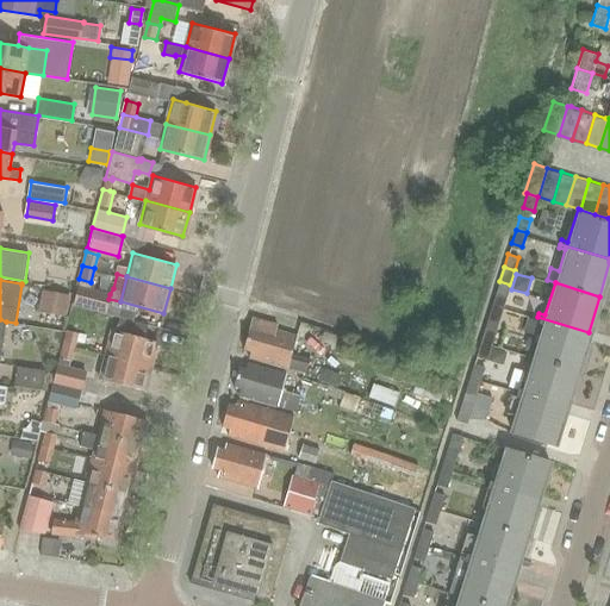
[(45,286),(39,305),(66,312),(72,292),(45,286)]
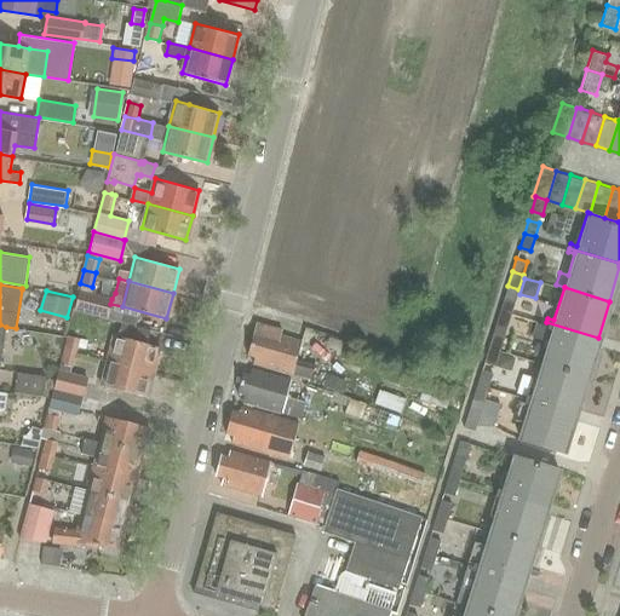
[(110,304),(112,299),(79,291),(74,310),(96,315),(107,318),(110,304)]
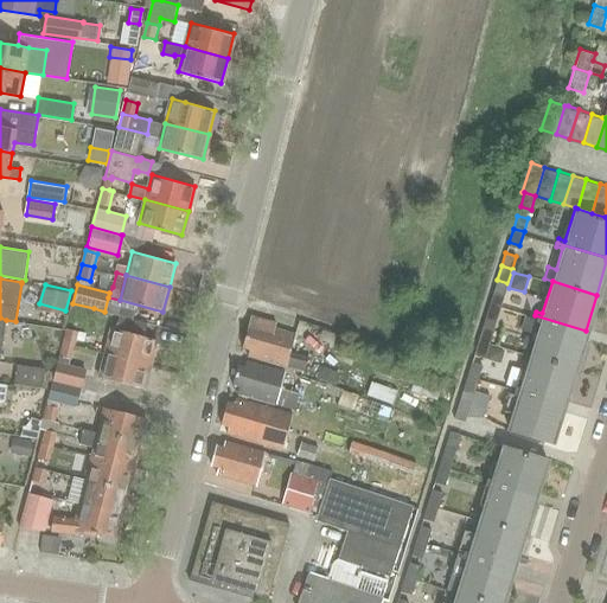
[(494,288),(491,302),(500,305),(505,292),(494,288)]
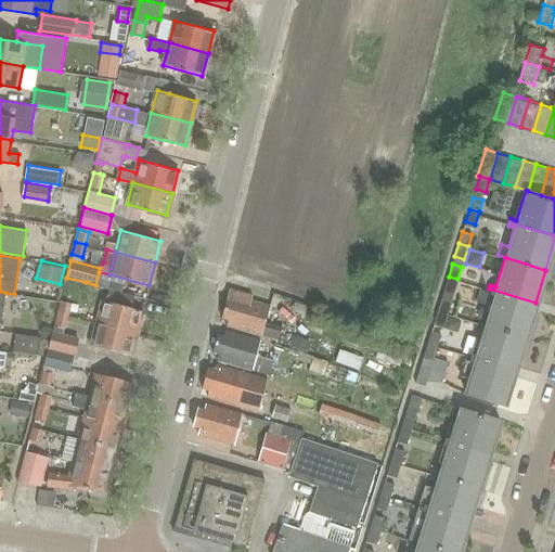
[(457,279),(449,277),(443,292),(453,295),(457,279)]
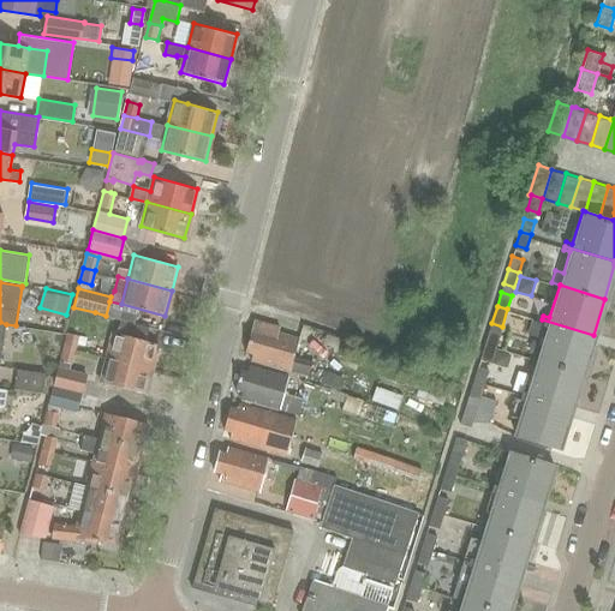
[(542,342),(537,358),(581,372),(593,335),(542,319),(529,316),(524,330),(537,334),(535,340),(542,342)]
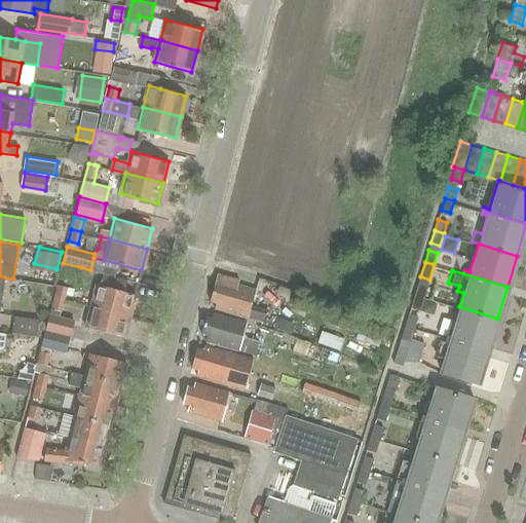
[(264,312),(249,308),(255,288),(237,284),(238,278),(216,272),(209,300),(214,301),(213,306),(247,315),(246,320),(261,324),(264,312)]
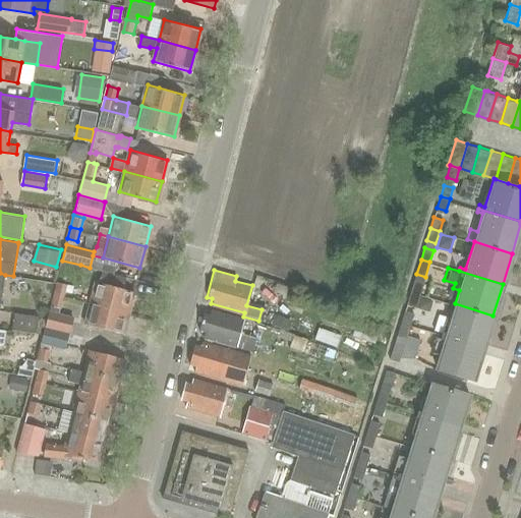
[(414,280),(411,290),(420,293),(423,283),(414,280)]
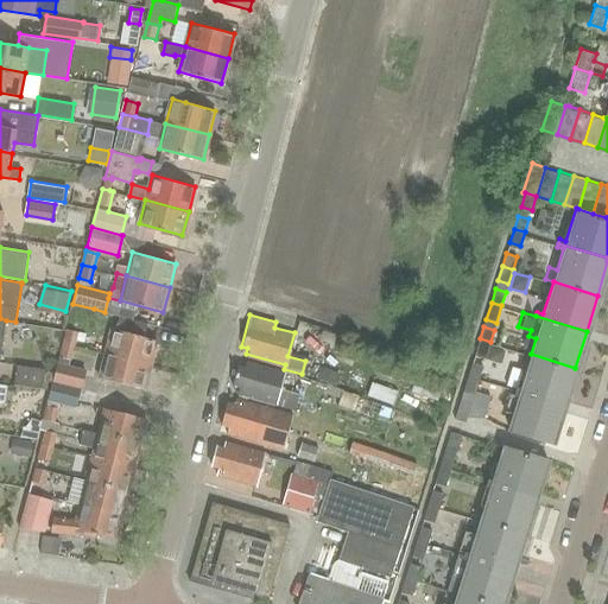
[(75,344),(78,330),(67,328),(63,341),(75,344)]
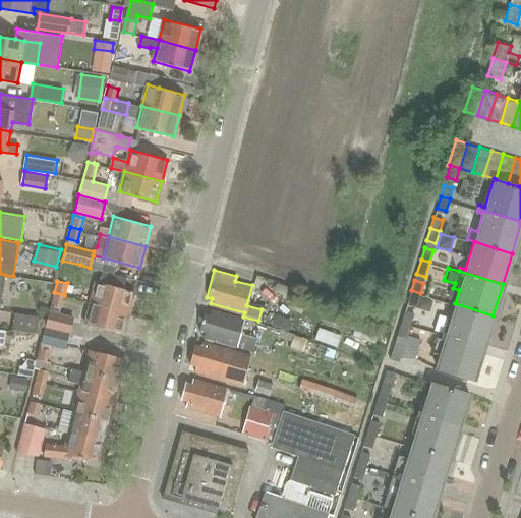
[(127,311),(133,291),(96,281),(91,301),(127,311)]
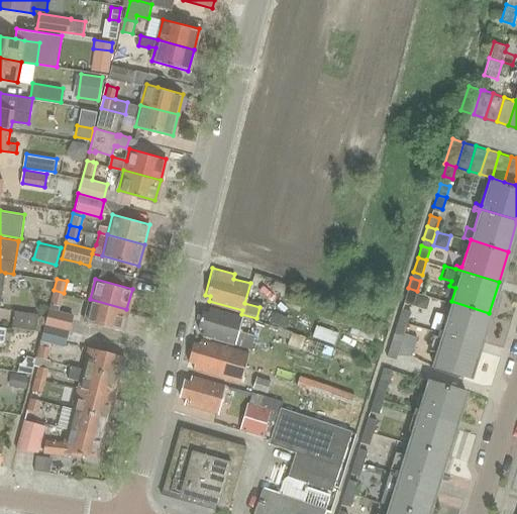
[(408,288),(405,300),(413,303),(417,291),(408,288)]
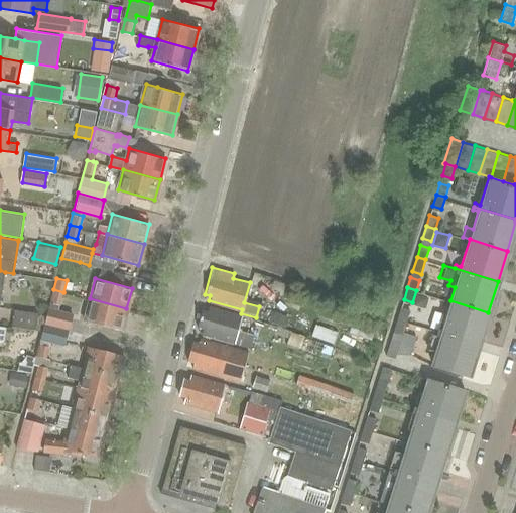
[(53,289),(50,301),(60,303),(63,292),(53,289)]
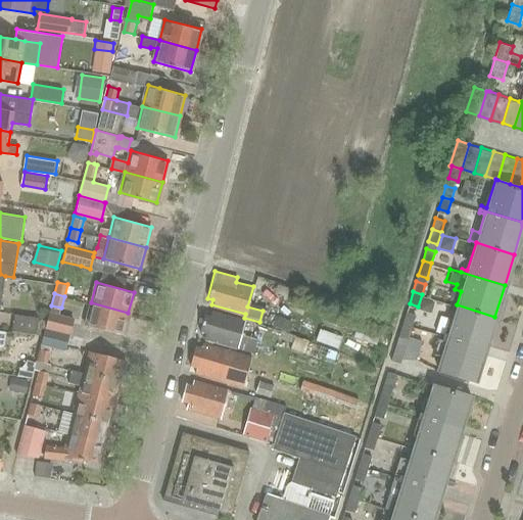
[(423,298),(420,309),(431,312),(434,301),(423,298)]
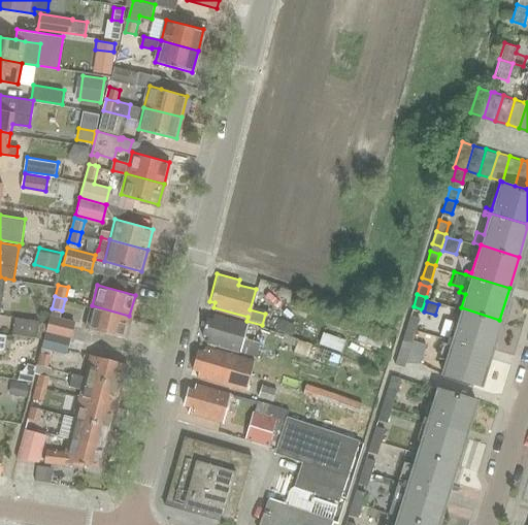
[(124,337),(129,316),(92,305),(87,328),(124,337)]
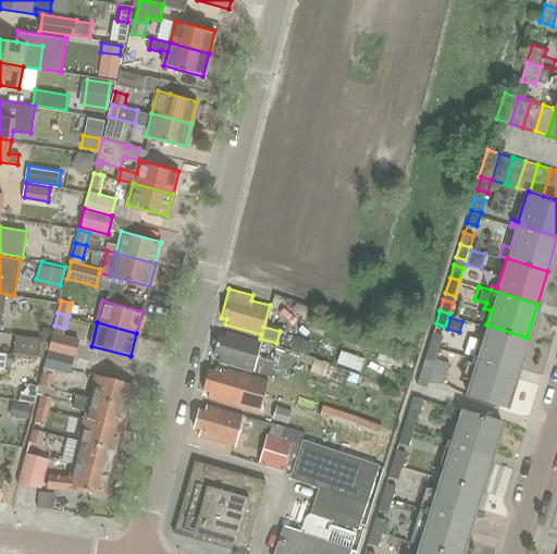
[(471,354),(470,356),(517,370),(527,337),(486,324),(477,355),(471,354)]
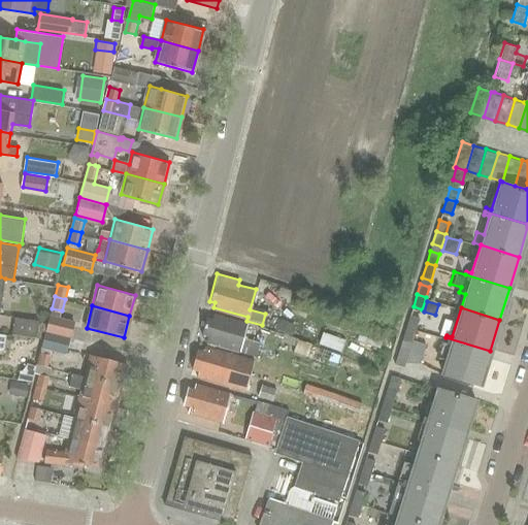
[(51,313),(45,330),(70,336),(74,319),(51,313)]
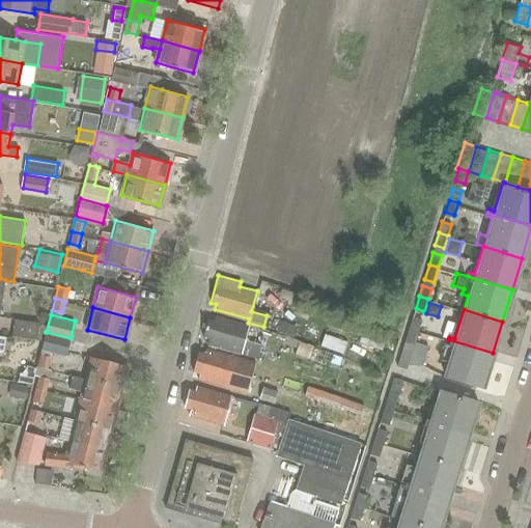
[(245,337),(248,324),(214,314),(213,320),(207,318),(202,335),(207,337),(206,342),(255,356),(259,341),(245,337)]
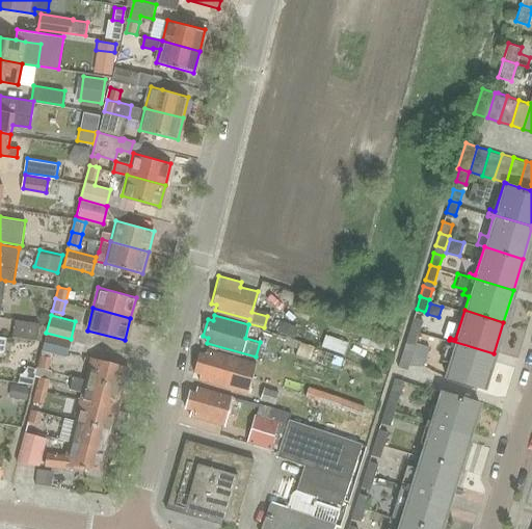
[(413,316),(409,327),(420,331),(424,320),(413,316)]
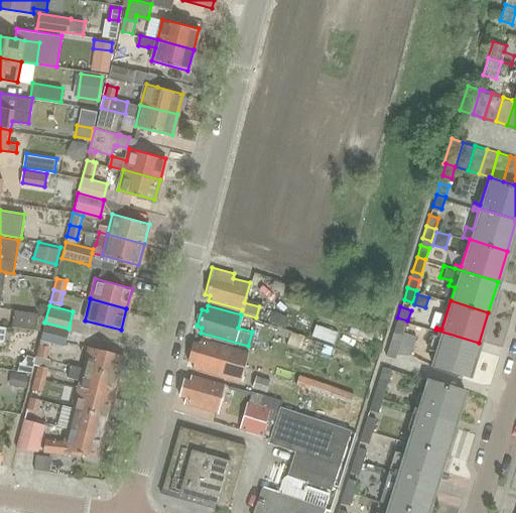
[(38,313),(15,310),(12,326),(36,330),(38,313)]
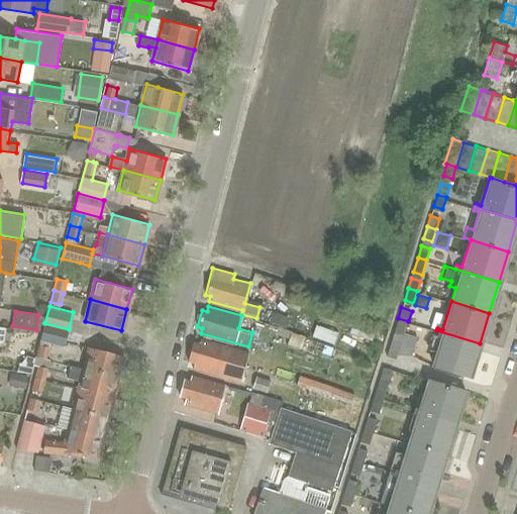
[(275,312),(271,323),(286,327),(290,317),(275,312)]
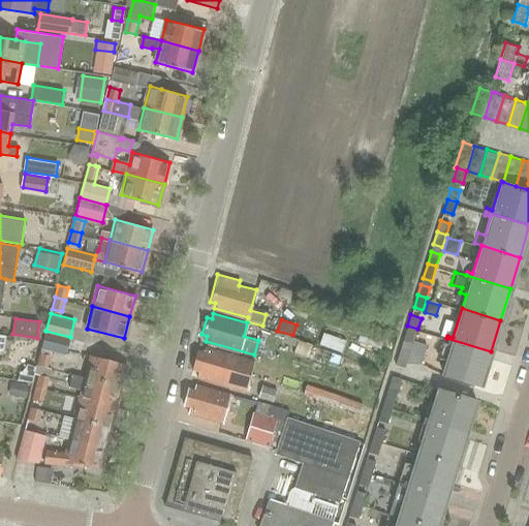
[(422,362),(427,343),(414,339),(417,329),(407,326),(402,345),(411,348),(407,362),(422,362)]
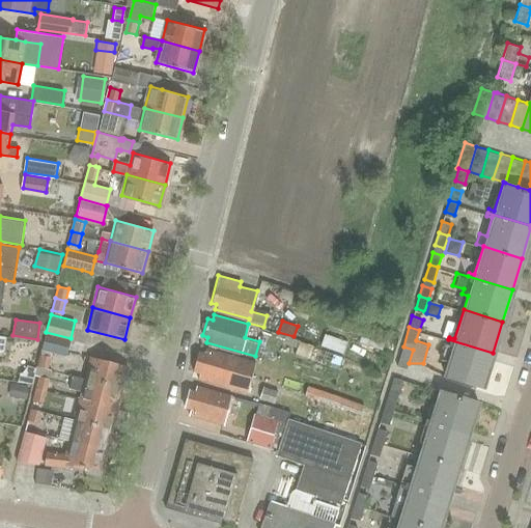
[(46,332),(42,350),(65,356),(71,338),(46,332)]
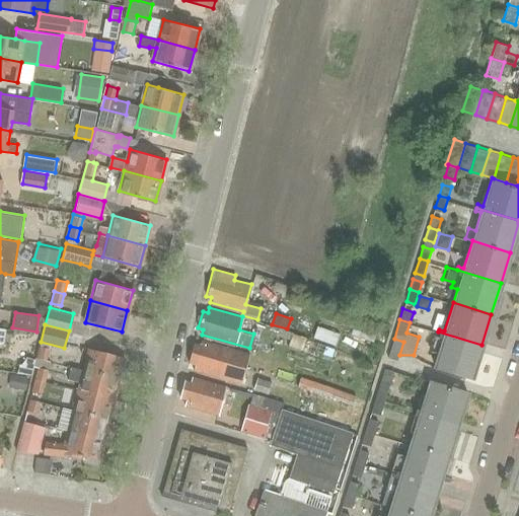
[(340,333),(317,325),(313,337),(336,345),(340,333)]
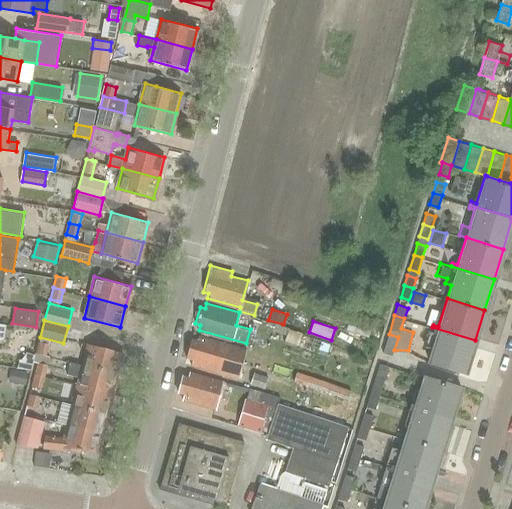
[(465,371),(475,340),(432,327),(431,330),(436,332),(428,359),(465,371)]
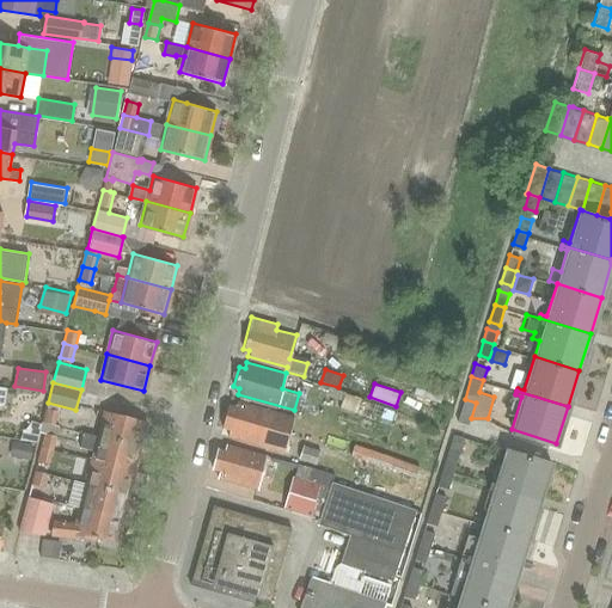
[(344,393),(340,409),(355,412),(360,398),(344,393)]
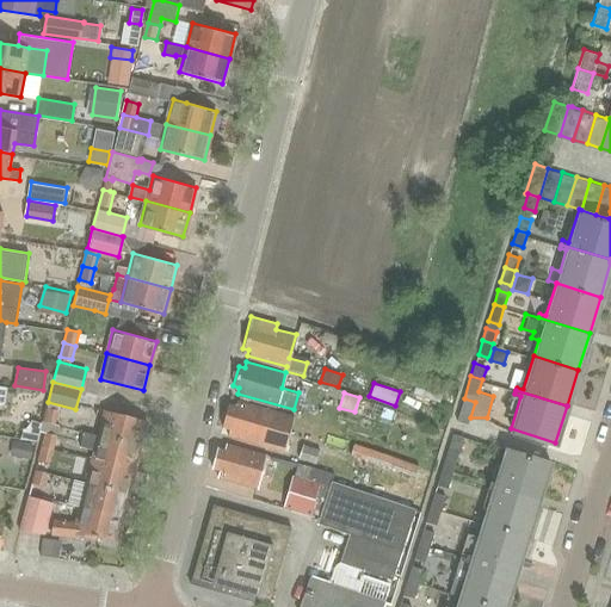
[(295,414),(236,398),(235,404),(228,403),(222,426),(229,427),(228,434),(285,448),(295,414)]
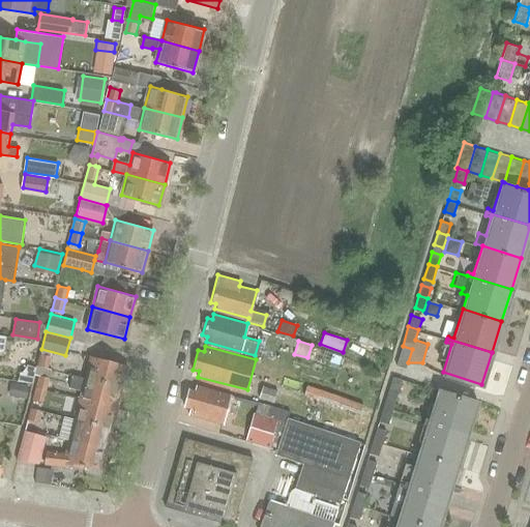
[(48,368),(51,356),(40,354),(37,366),(48,368)]
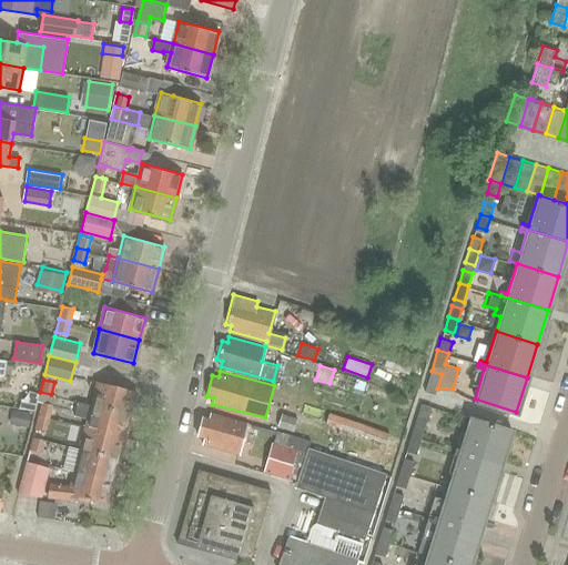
[(92,405),(130,415),(135,392),(98,382),(92,405)]
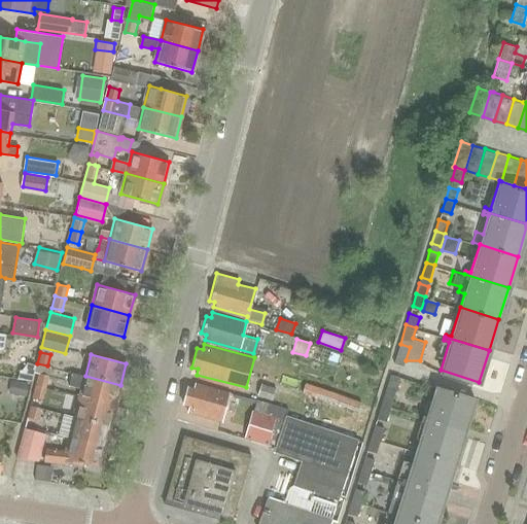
[(20,370),(18,378),(32,380),(35,364),(27,361),(26,363),(22,370),(20,370)]
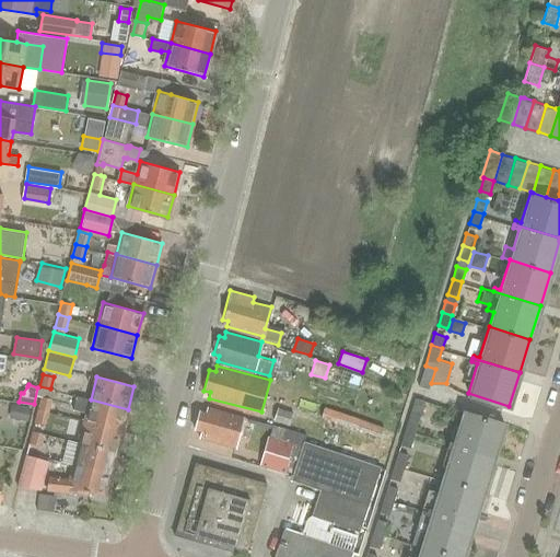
[(53,390),(50,389),(39,386),(37,395),(38,396),(35,408),(47,412),(53,390)]
